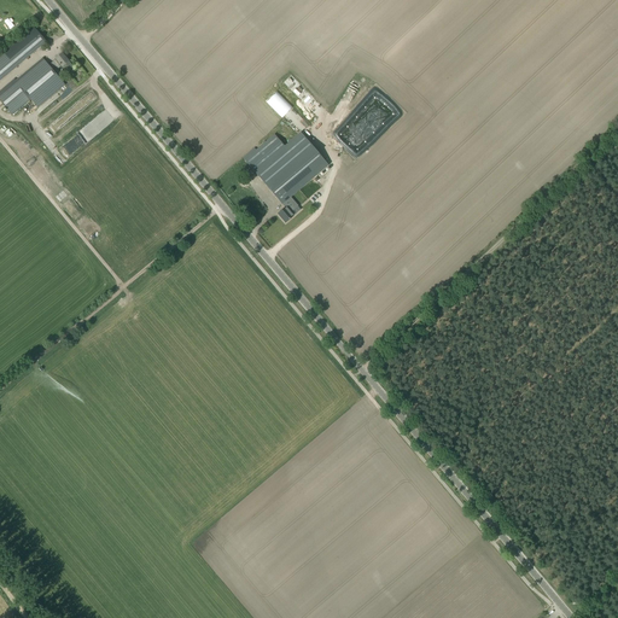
[(34,28),(23,36),(35,51),(46,42),(34,28)]
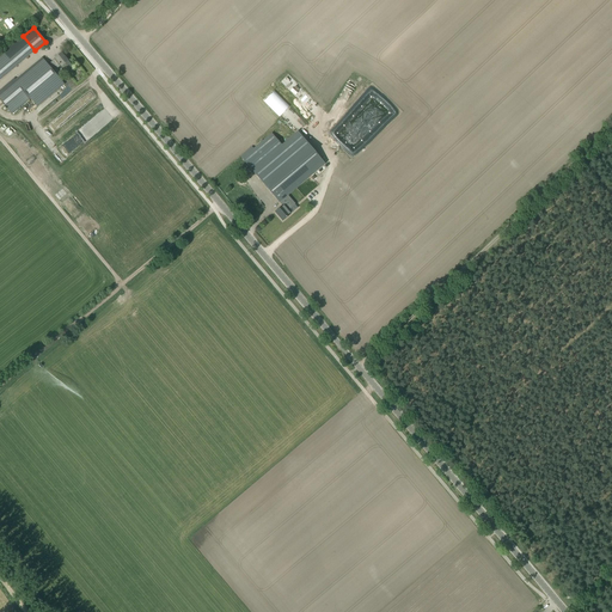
[(14,79),(0,90),(0,101),(11,114),(30,98),(37,106),(63,85),(53,72),(61,65),(65,71),(72,66),(66,57),(61,53),(54,59),(55,59),(48,65),(42,59),(17,79),(17,78),(14,80),(14,79)]
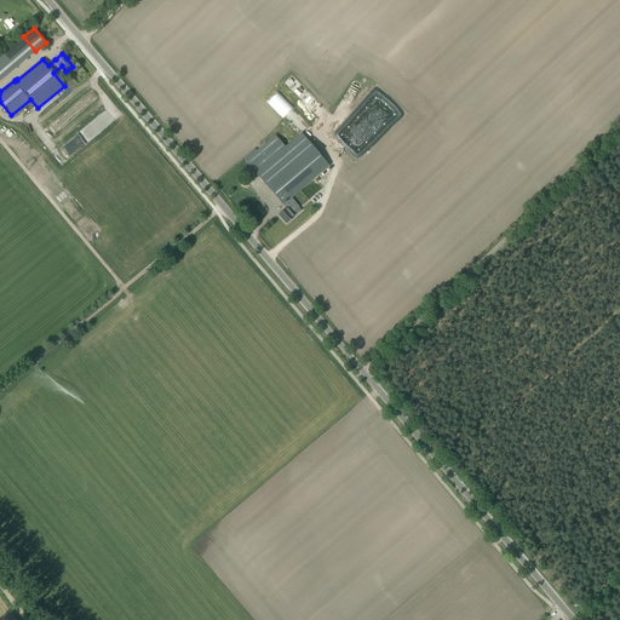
[(354,82),(340,109),(346,112),(359,85),(354,82)]
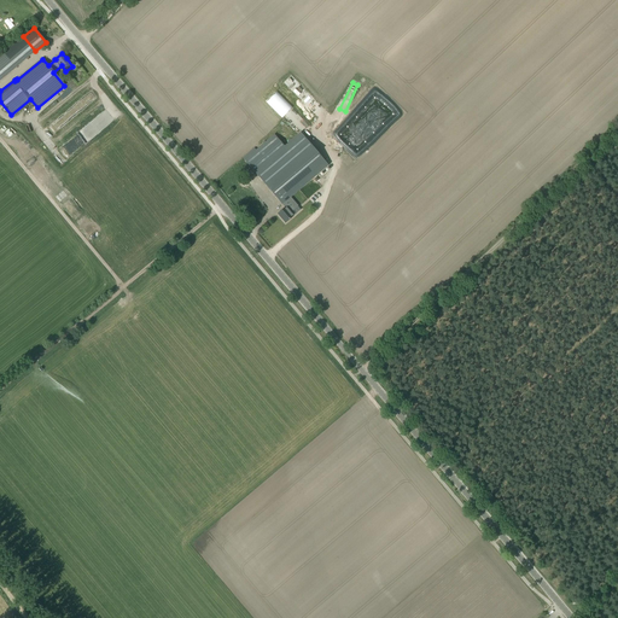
[(111,108),(91,122),(97,130),(117,116),(111,108)]
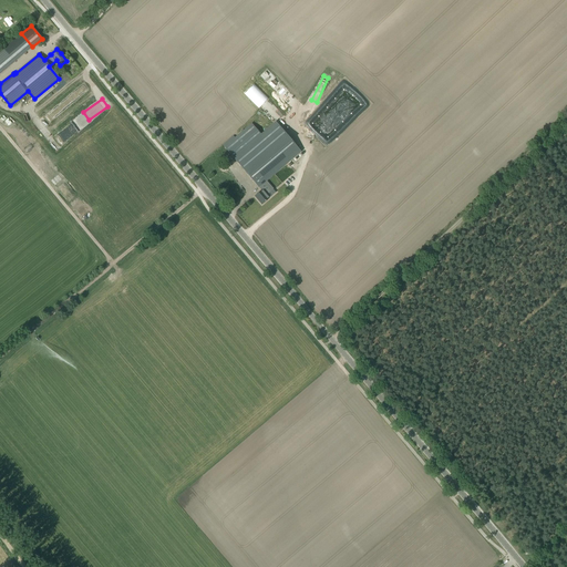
[(305,125),(305,126),(306,126),(306,127),(306,129),(306,130),(307,130),(307,131),(308,132),(308,133),(309,133),(310,133),(310,134),(311,134),(312,134),(313,134),(315,134),(316,134),(317,134),(318,134),(319,133),(320,133),(320,132),(321,132),(321,131),(322,130),(322,129),(322,127),(323,127),(323,126),(323,125),(323,124),(323,123),(322,123),(322,122),(322,121),(321,121),(321,120),(320,120),(320,119),(319,119),(319,117),(318,117),(317,117),(317,116),(316,116),(315,116),(313,116),(312,116),(312,117),(311,117),(310,117),(309,117),(309,119),(308,119),(308,120),(307,120),(307,121),(306,122),(306,123),(306,124),(305,125)]
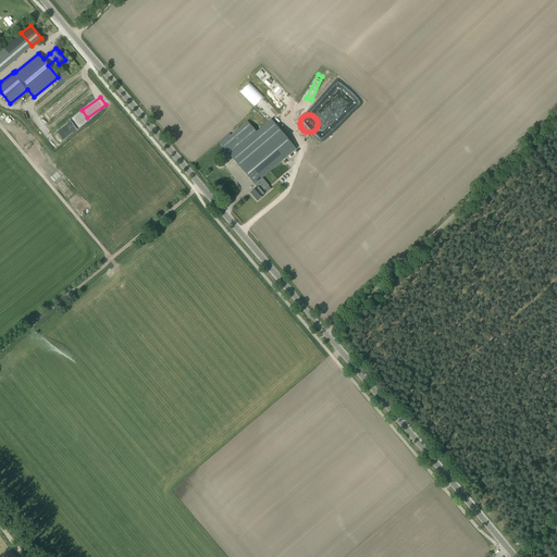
[(230,134),(219,143),(229,155),(254,184),(255,184),(261,178),(262,177),(296,149),(271,120),(257,132),(248,122),(231,136),(230,134)]
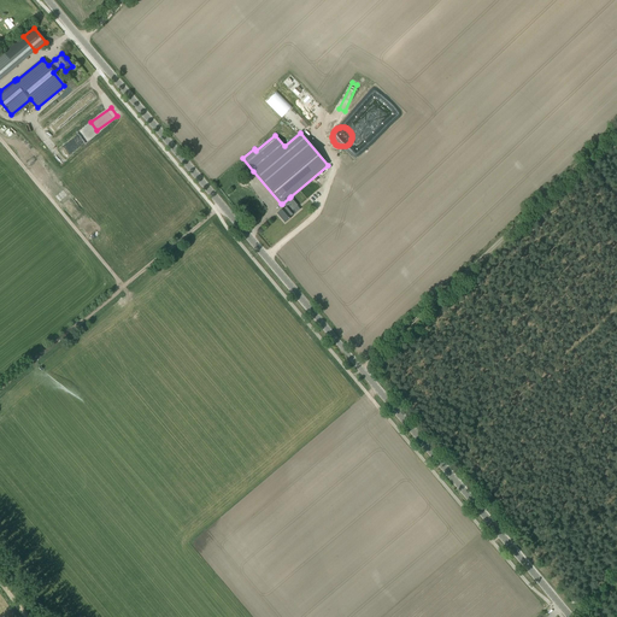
[(285,207),(277,213),(285,222),(289,218),(292,216),(289,212),(298,206),(291,197),(289,198),(282,204),(285,207)]
